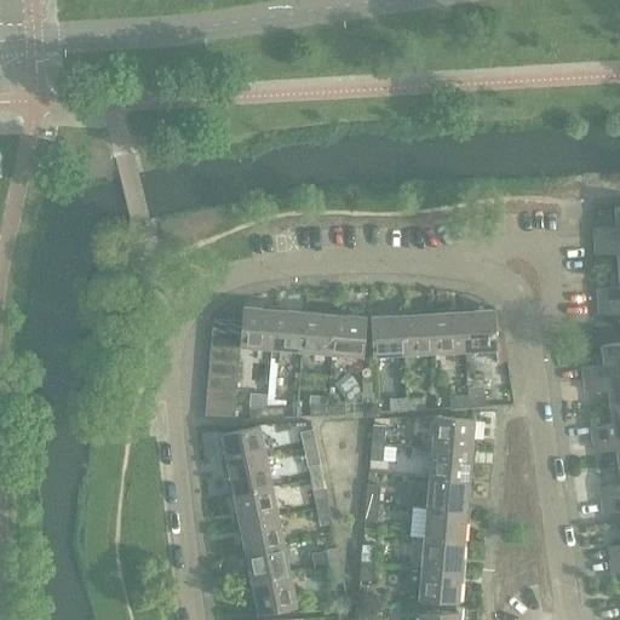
[(593,229),(595,241),(619,240),(619,208),(615,208),(616,228),(593,229)]
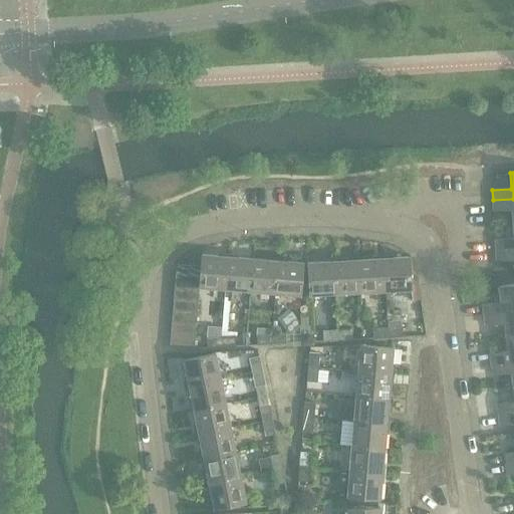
[(513,199),(493,200),(494,211),(512,210),(513,224),(513,223),(513,199)]
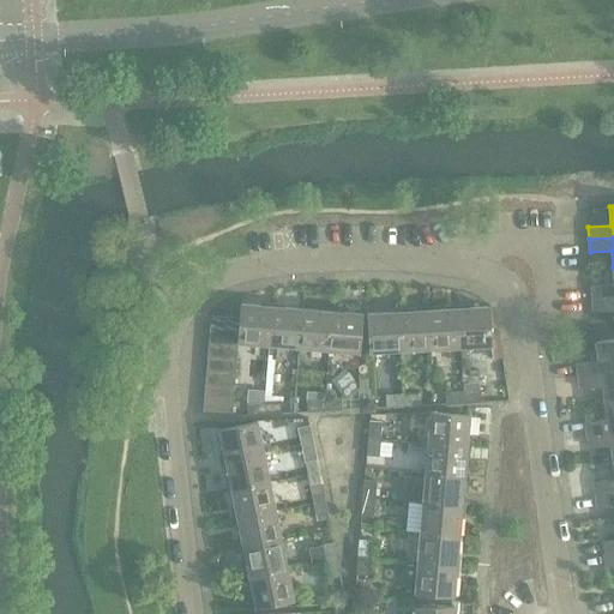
[(591,286),(593,299),(613,296),(613,266),(613,268),(613,284),(591,286)]
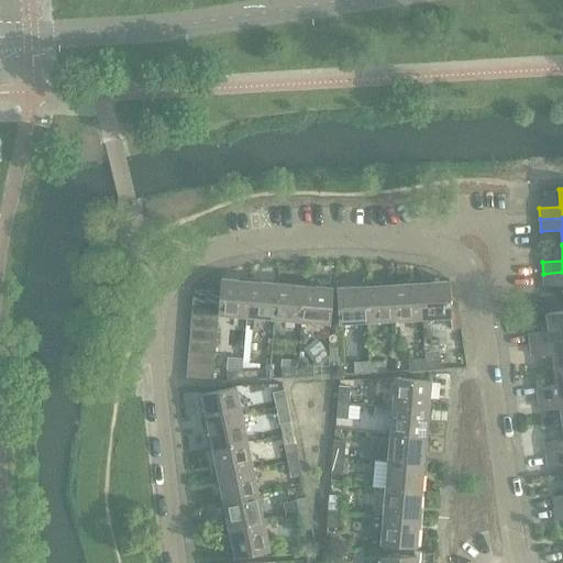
[(562,272),(543,274),(543,286),(562,284),(562,272)]
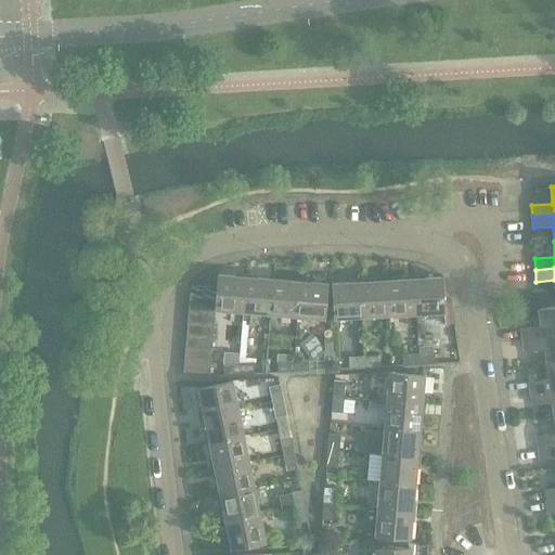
[(216,300),(215,310),(243,312),(246,278),(218,275),(217,288),(216,300)]
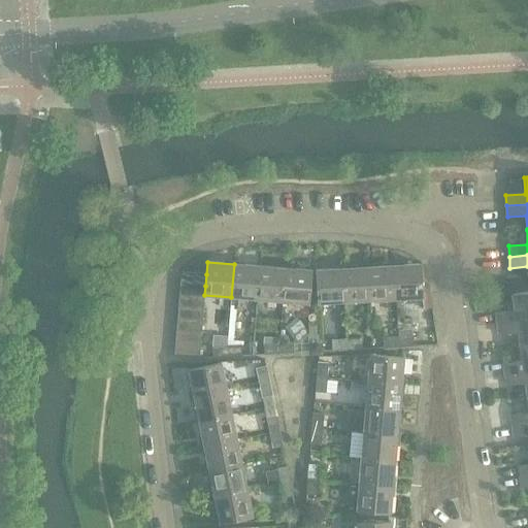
[(234,264),(231,297),(257,299),(260,266),(234,264)]
